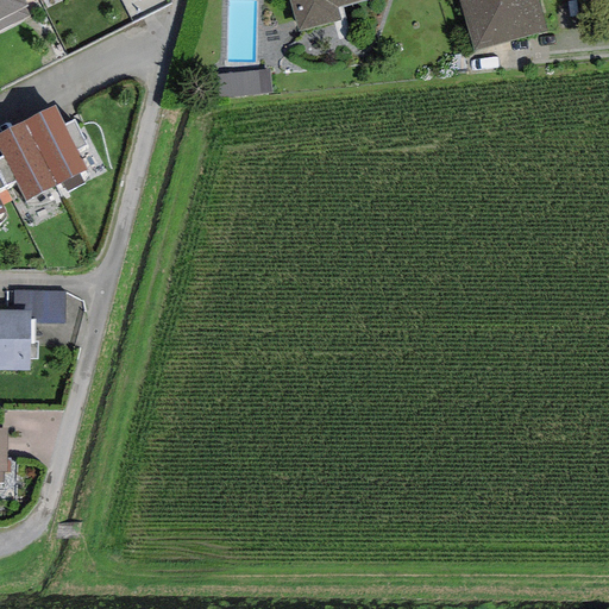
[(23,0),(0,0),(0,29),(26,17),(22,6),(25,4),(23,0)]
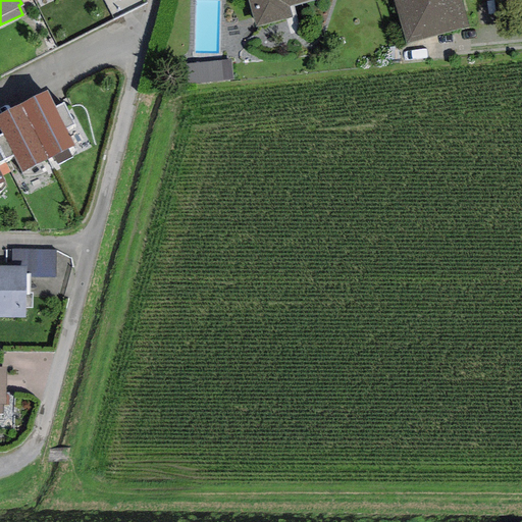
[(292,17),(289,7),(315,0),(248,0),(256,28),(292,17)]
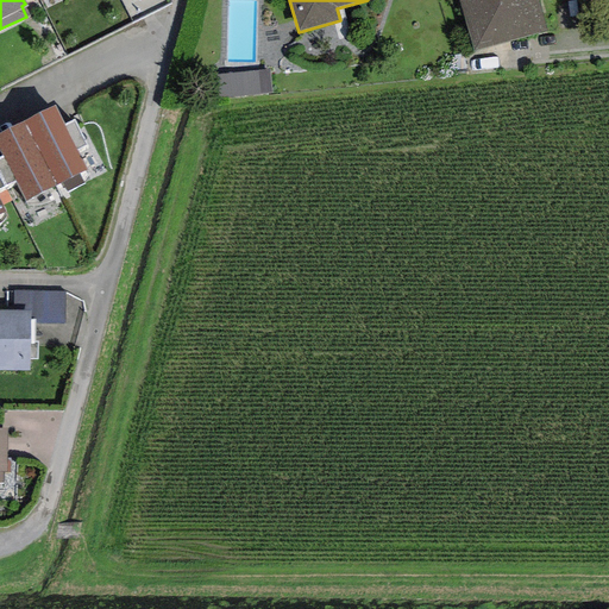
[(458,0),(473,52),(548,31),(539,0),(458,0)]
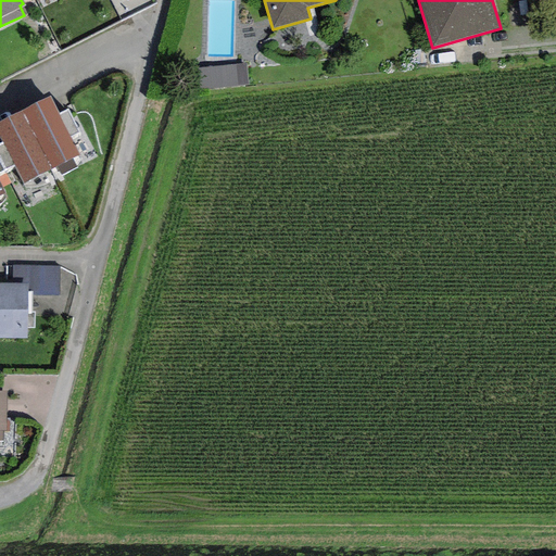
[(248,85),(245,64),(199,68),(201,89),(248,85)]
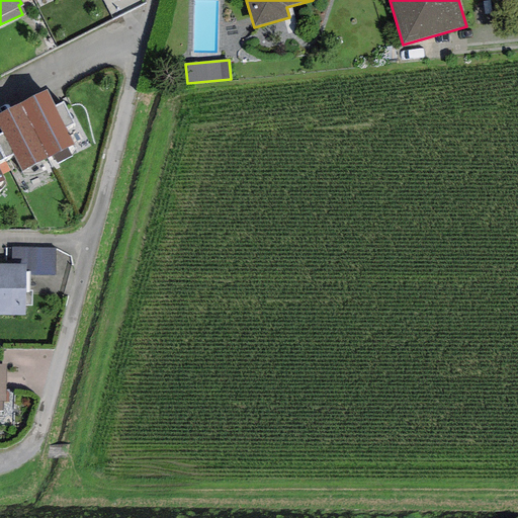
[(47,90),(20,104),(49,158),(74,145),(66,127),(55,106),(47,90)]
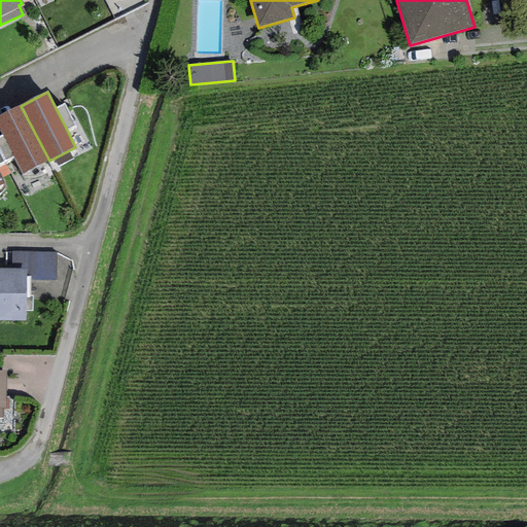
[(56,108),(67,130),(74,126),(63,104),(56,108)]
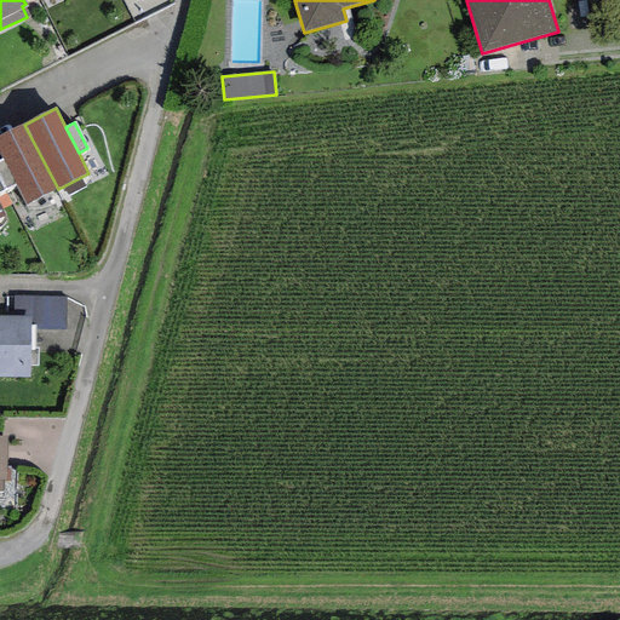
[(16,184),(27,206),(58,189),(24,125),(0,137),(0,153),(3,159),(16,184)]
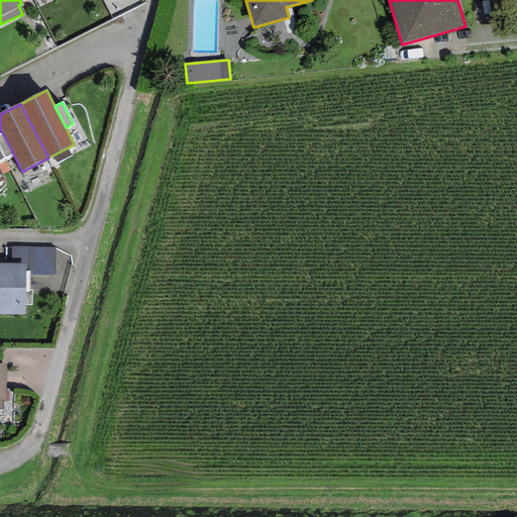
[(0,149),(4,159),(13,153),(2,132),(0,133),(0,149)]
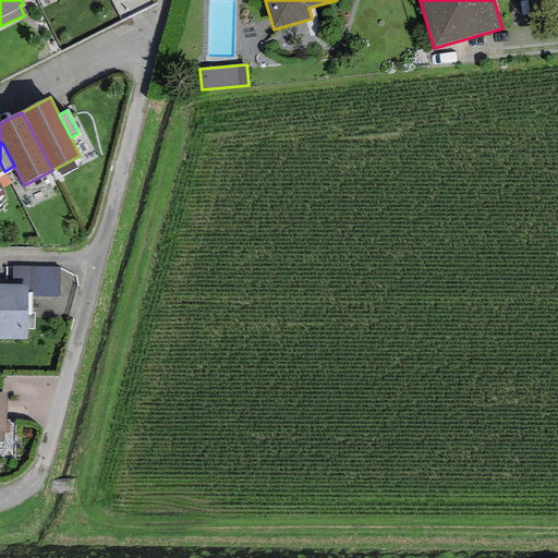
[(13,267),(13,286),(27,286),(27,296),(60,296),(60,267),(13,267)]
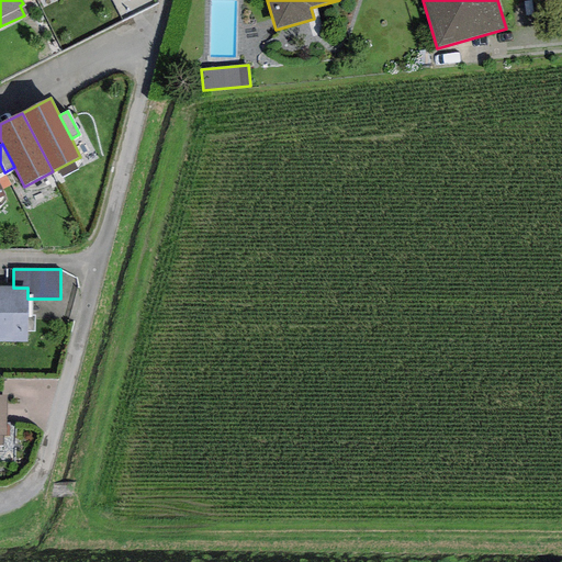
[(27,299),(27,288),(13,288),(0,287),(0,341),(27,343),(27,299)]
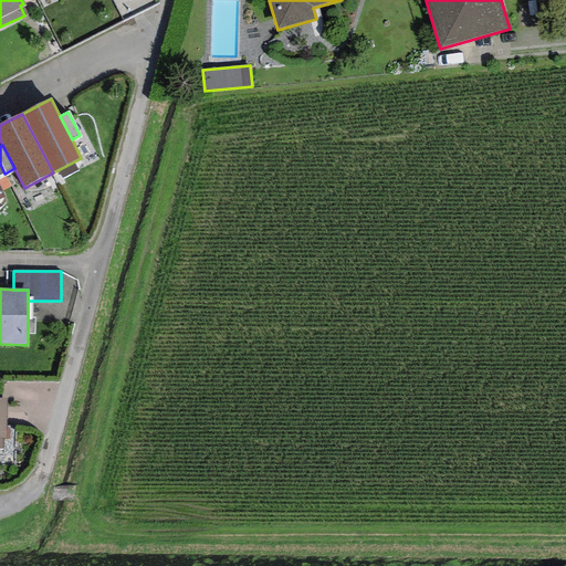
All buildings are outlined.
